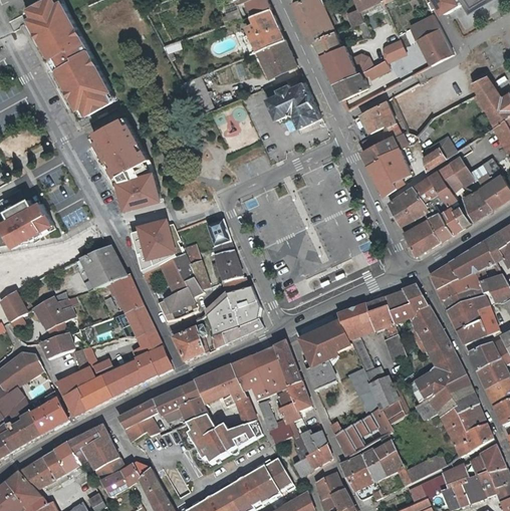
[(39,0),(28,6),(32,14),(28,16),(18,23),(23,32),(74,126),(117,102),(114,95),(109,98),(105,90),(108,89),(109,86),(103,76),(95,61),(93,61),(91,62),(88,56),(91,54),(79,32),(76,34),(73,28),(75,27),(75,25),(68,11),(67,9),(62,0),(58,0),(56,1),(56,0),(39,0)]
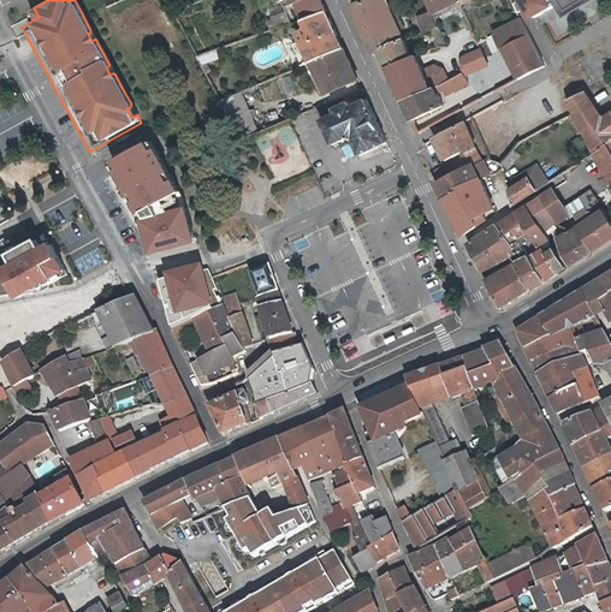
[(291,0),(300,17),(324,7),(320,0),(291,0)]
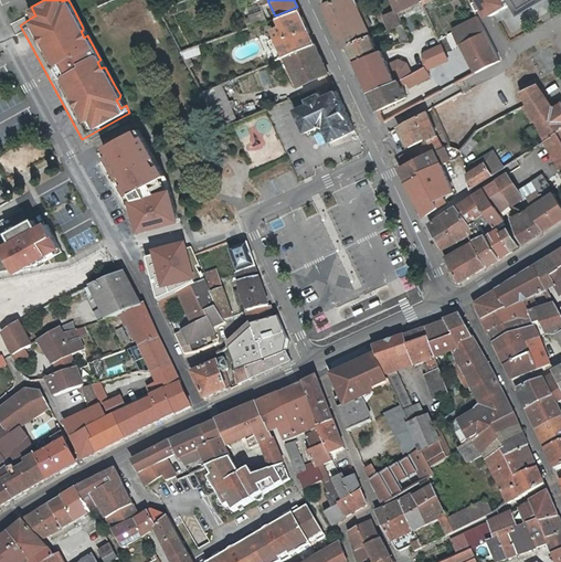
[(339,45),(346,42),(367,34),(352,0),(323,0),(320,1),(339,45)]
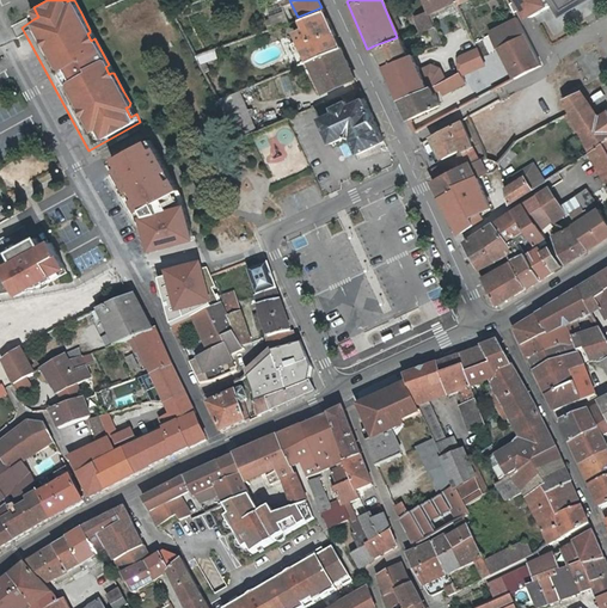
[(422,0),(427,10),(449,0),(422,0)]
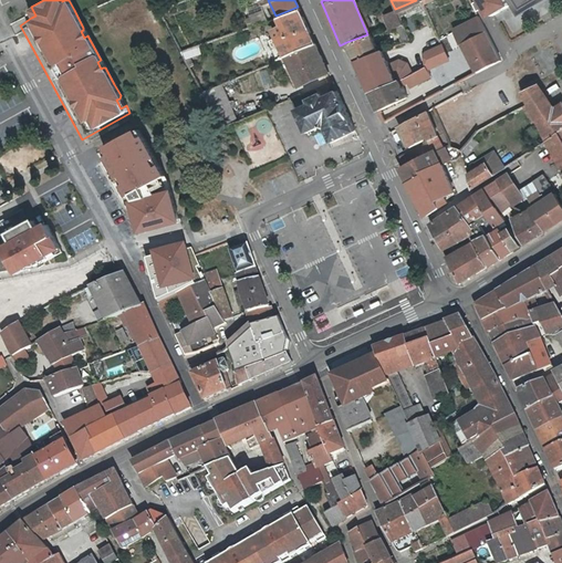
[(480,0),(505,41),(523,30),(514,17),(540,0),(480,0)]
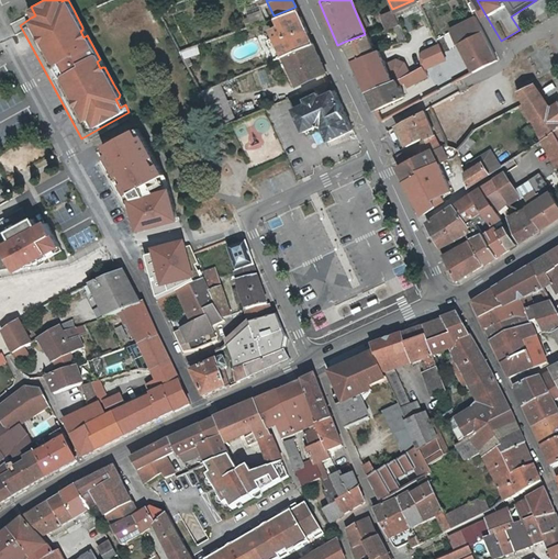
[(26,9),(31,18),(35,15),(31,7),(26,9)]
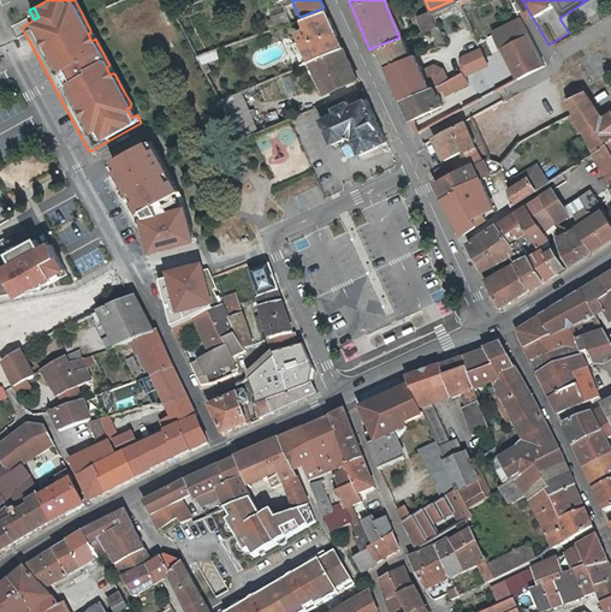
[(302,61),(310,58),(340,45),(328,18),(324,7),(300,17),(303,25),(292,30),(298,43),(295,46),(302,61)]
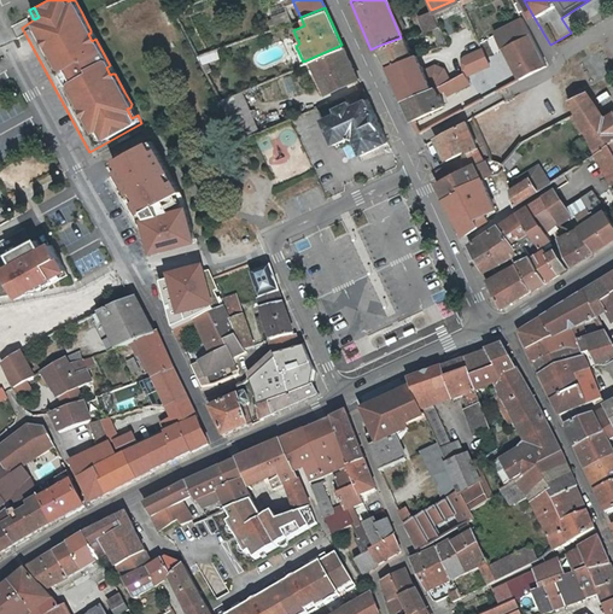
[(498,47),(501,46),(527,31),(518,15),(518,16),(490,31),(498,47)]
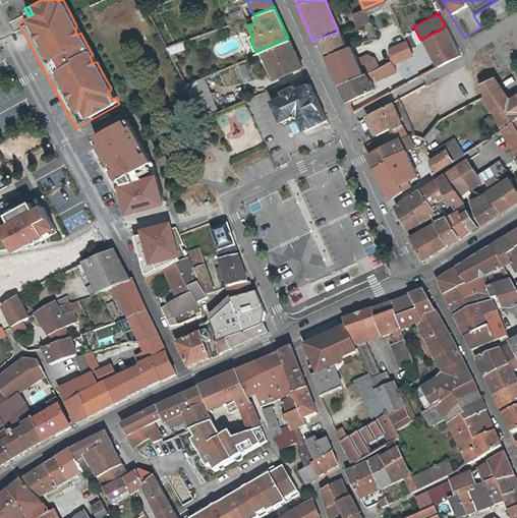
[(445,26),(422,39),(433,59),(436,64),(458,53),(445,26)]
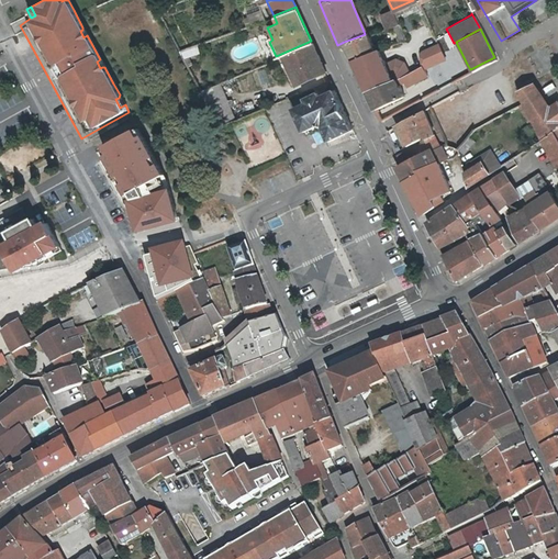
[(344,42),(350,58),(372,49),(365,34),(344,42)]
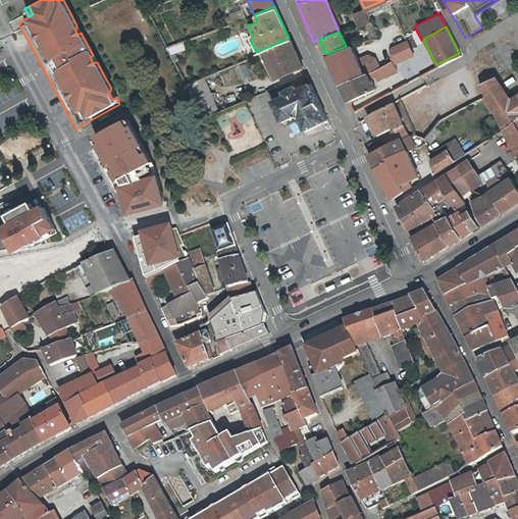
[(296,53),(289,38),(263,49),(275,75),(301,65),(296,53)]
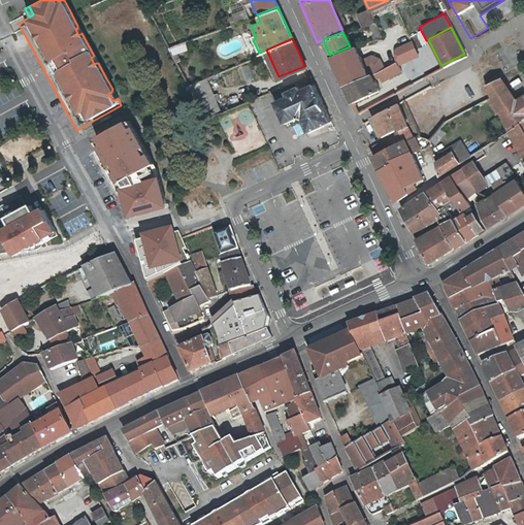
[(411,38),(392,46),(399,61),(417,54),(411,38)]
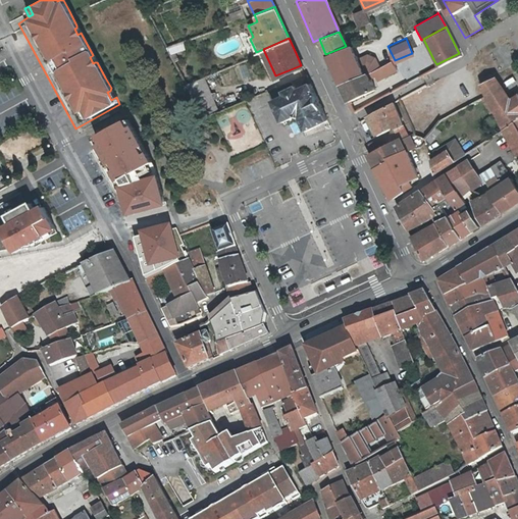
[(164,45),(167,54),(184,48),(180,39),(164,45)]
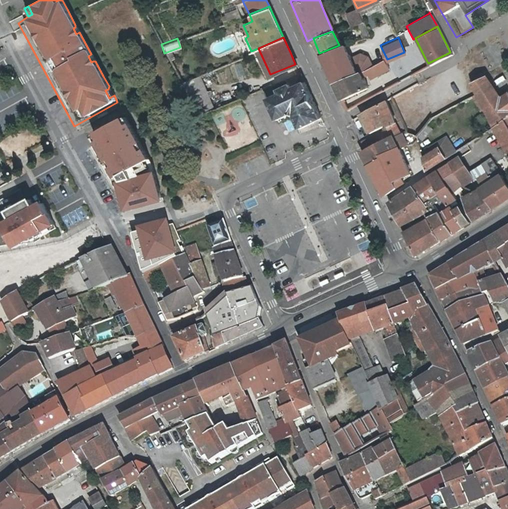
[(319,53),(333,81),(355,72),(343,43),(339,45),(319,53)]
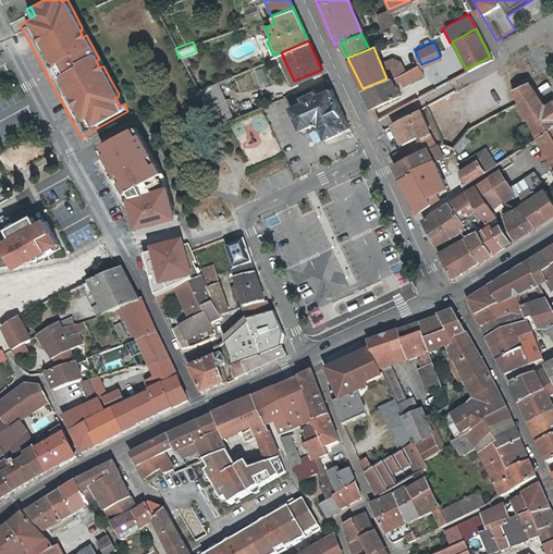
[(416,63),(386,78),(363,88),(370,106),(397,94),(392,82),(398,78),(401,83),(421,72),(416,63)]
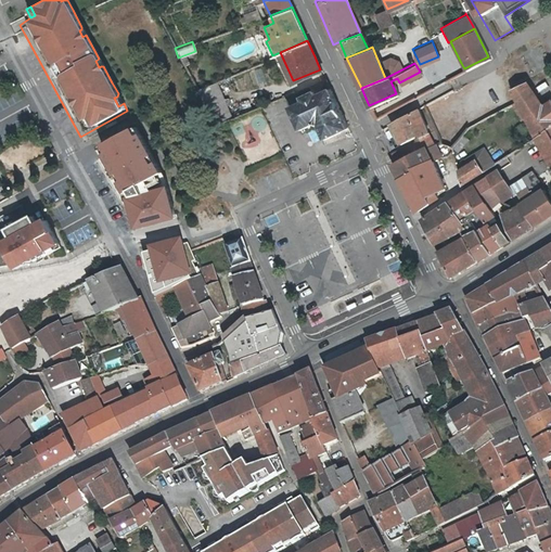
[(309,82),(312,89),(297,94),(299,99),(286,104),(296,126),(311,119),(315,122),(321,136),(338,128),(346,125),(331,92),(323,76),(309,82)]
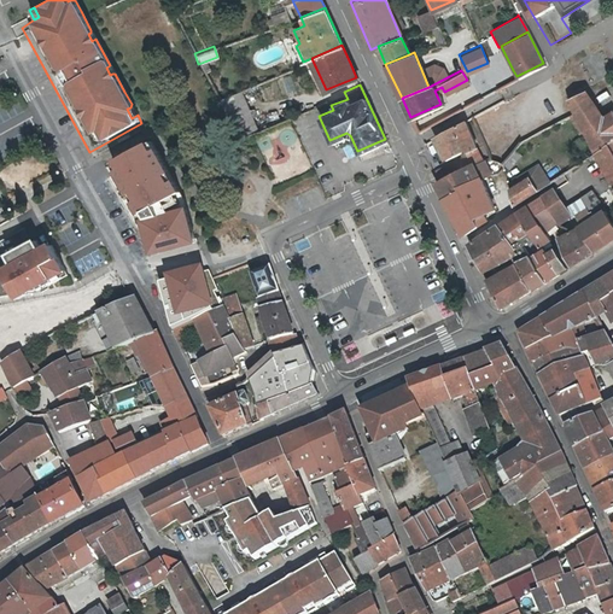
[(572,110),(594,150),(607,141),(612,152),(612,151),(612,111),(612,110),(601,116),(585,89),(566,98),(572,110)]
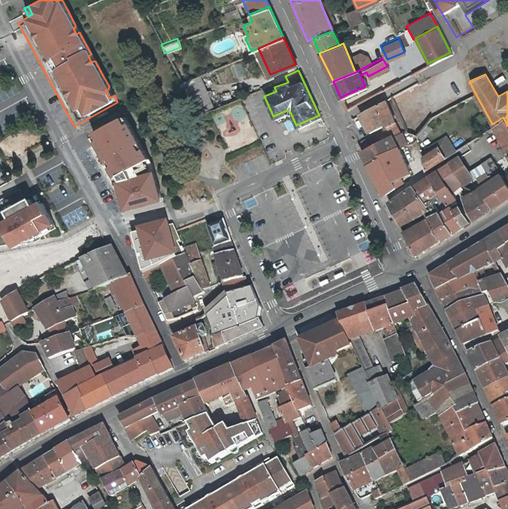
[(448,82),(454,94),(466,88),(460,76),(448,82)]
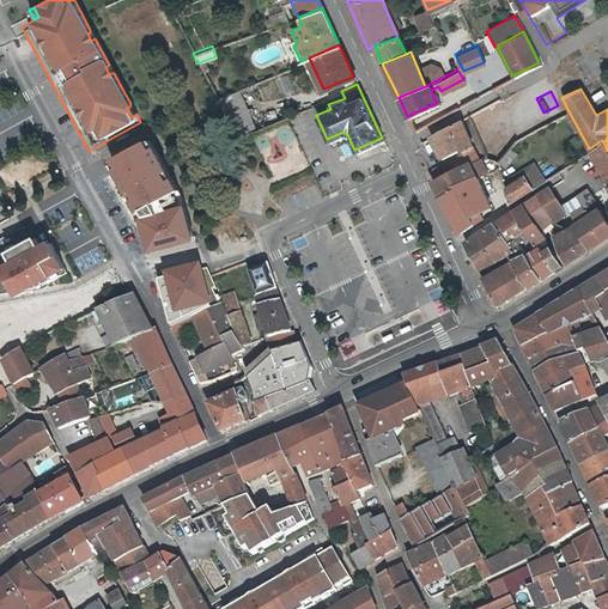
[(137,114),(131,103),(129,107),(126,108),(131,117),(137,114)]
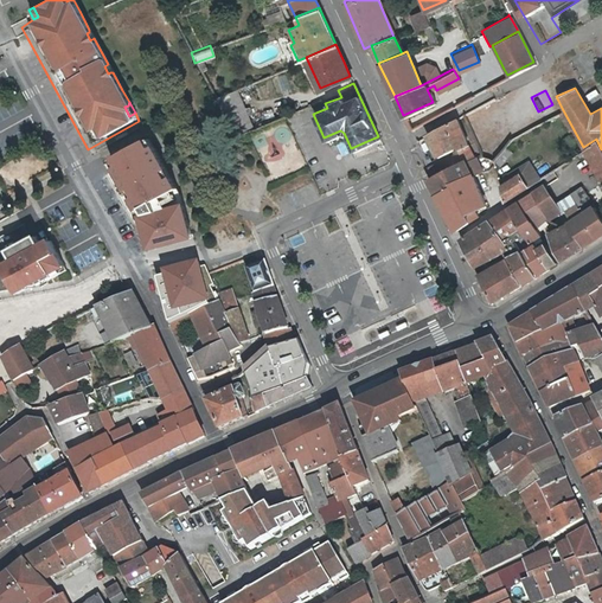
[(458,115),(424,133),(435,155),(468,141),(458,115)]
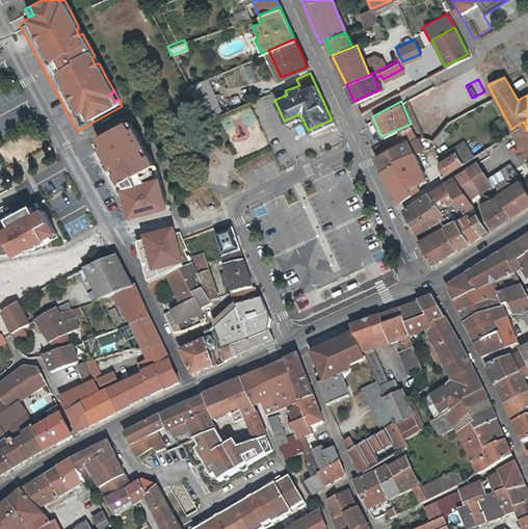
[(212,110),(202,114),(204,121),(214,115),(212,110)]
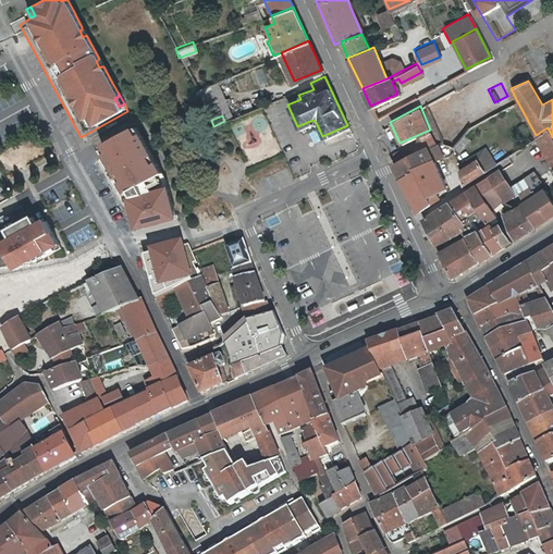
[(552,170),(552,137),(548,127),(536,135),(530,138),(531,142),(537,138),(545,154),(551,167),(552,170)]
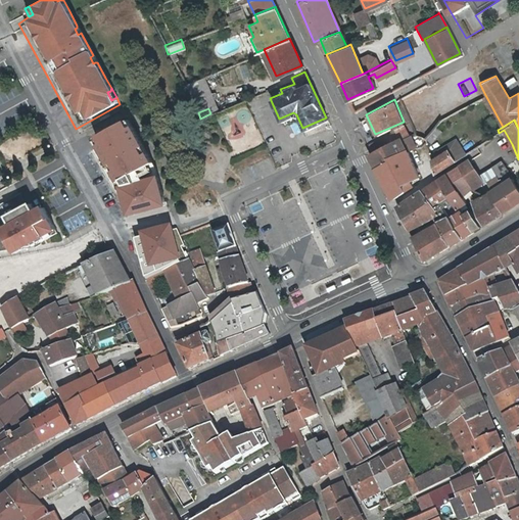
[(158,163),(130,121),(95,139),(123,187),(130,218),(171,207),(162,174),(156,174),(154,168),(158,163)]
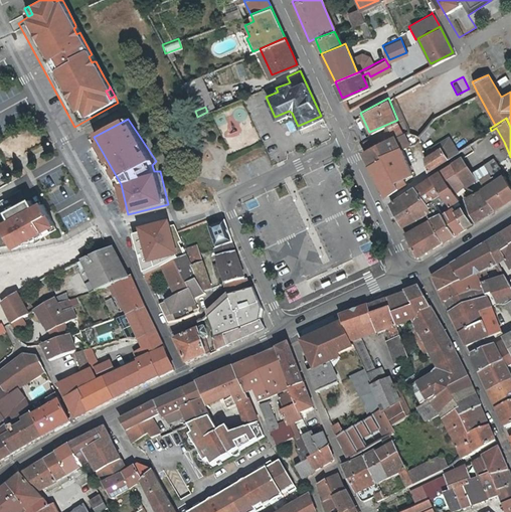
[(396,122),(361,139),(365,147),(400,130),(396,122)]
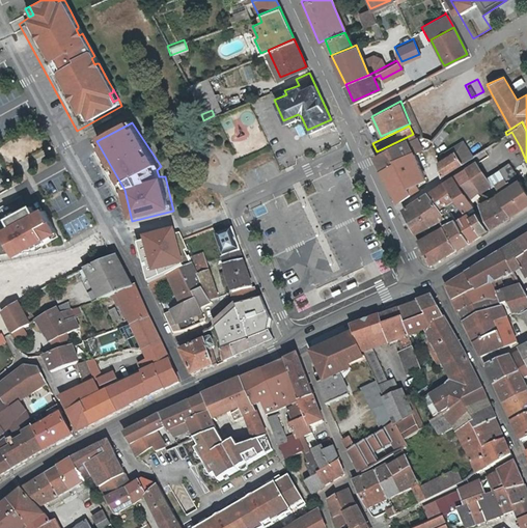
[(394,159),(411,150),(419,146),(413,135),(377,153),(372,155),(377,163),(381,170),(395,162),(394,159)]
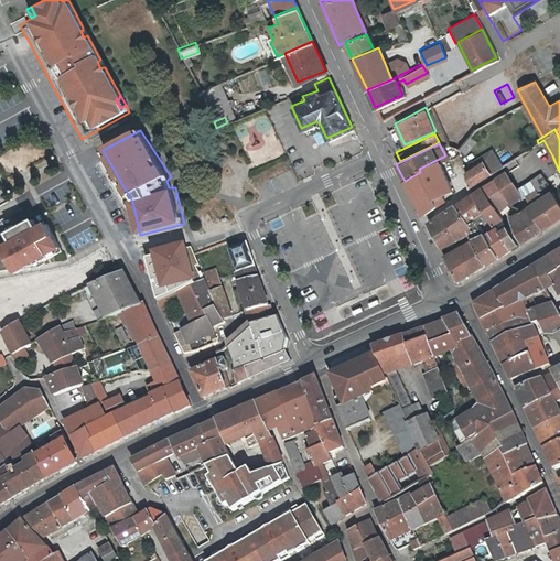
[(483,159),(490,170),(499,164),(490,148),(470,159),(474,164),(483,159)]
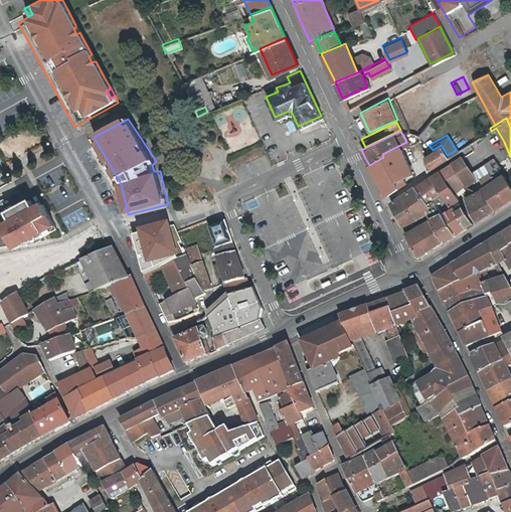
[(406,142),(398,146),(404,159),(412,155),(406,142)]
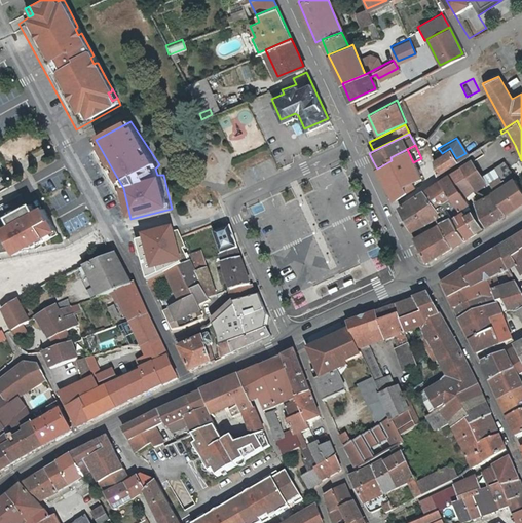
[(436,172),(456,158),(450,148),(442,153),(432,159),(436,172)]
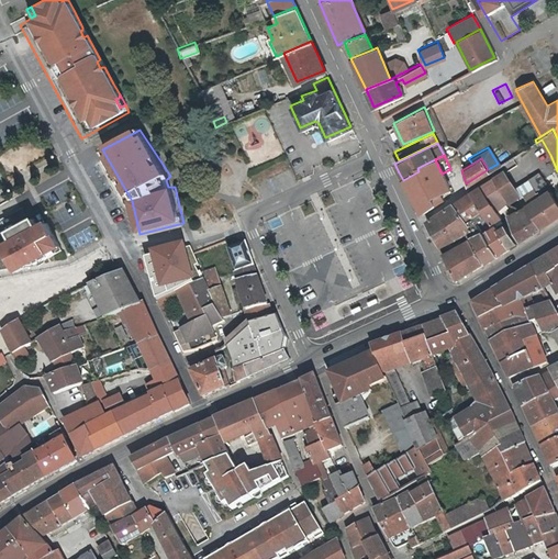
[(448,187),(442,174),(435,159),(417,168),(419,171),(403,180),(416,208),(417,209),(422,209),(439,198),(436,192),(448,187)]
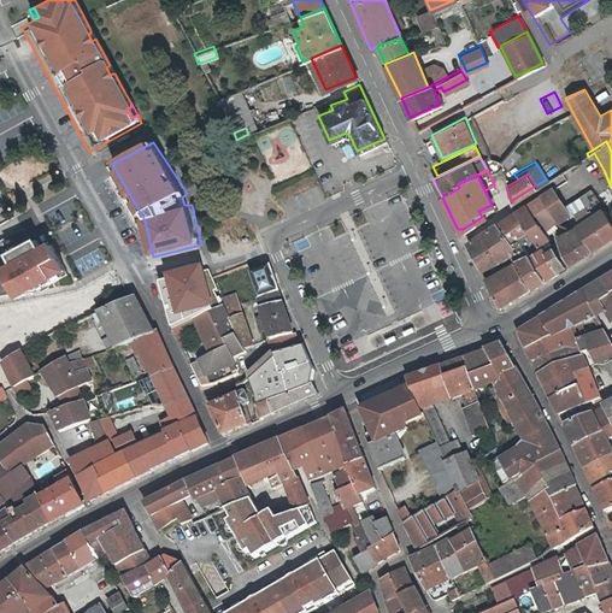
[(549,186),(543,189),(549,199),(541,204),(548,216),(552,213),(557,216),(565,211),(568,210),(549,186)]
